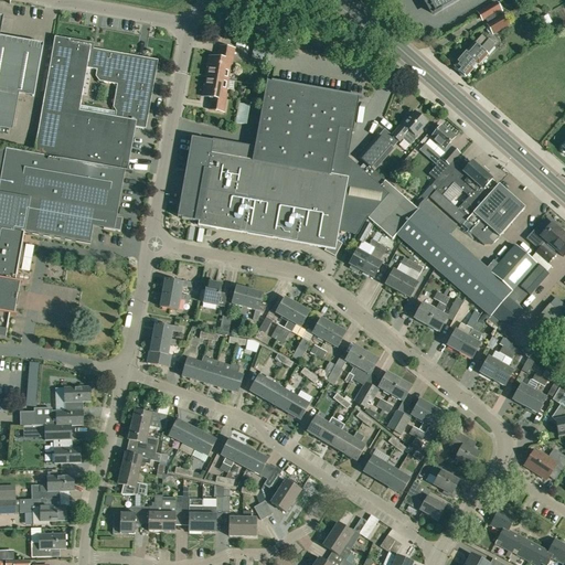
[(459,0),(429,0),(437,13),(459,0)]
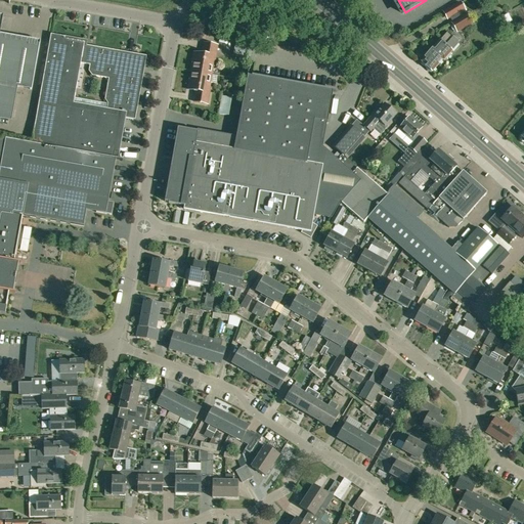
[(442,12),(447,20),(465,9),(461,1),(442,12)]
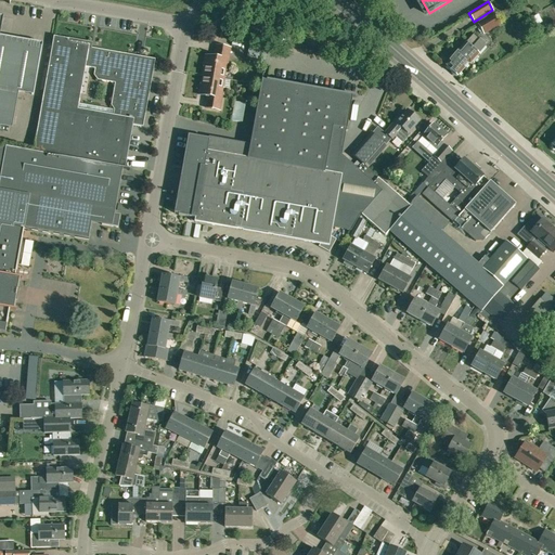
[(493,14),(477,24),(483,35),(502,25),(494,13),(493,14)]
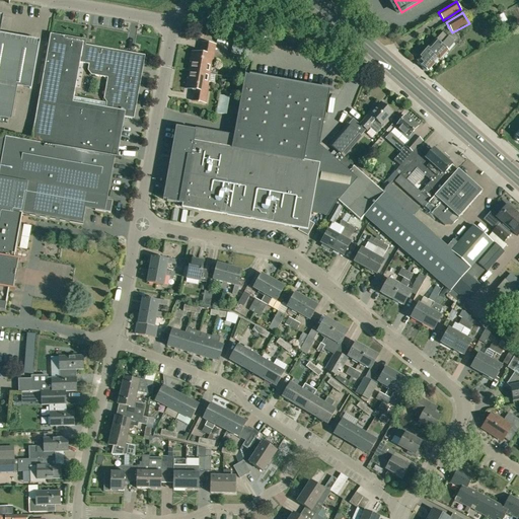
[(40,42),(0,33),(0,32),(3,18),(0,17),(0,116),(10,118),(15,86),(31,89),(40,42)]
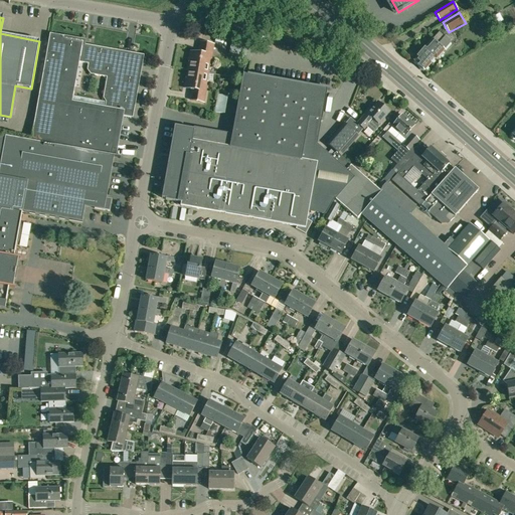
[(425,70),(436,58),(437,59),(439,56),(441,56),(443,54),(443,52),(445,50),(444,49),(450,43),(450,40),(440,31),(433,39),(413,60),(425,70)]
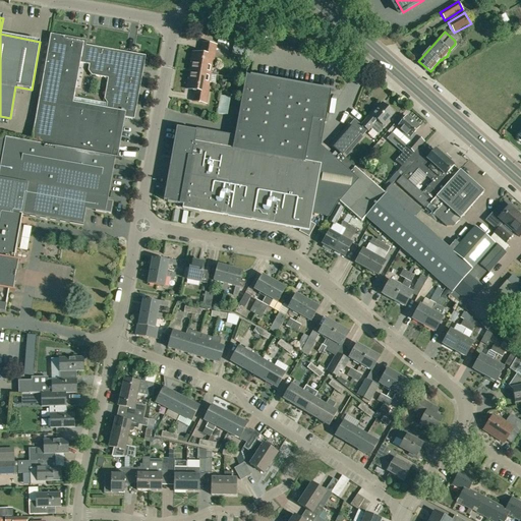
[(132,119),(146,57),(87,46),(87,42),(51,35),(32,143),(115,158),(122,117),(132,119)]
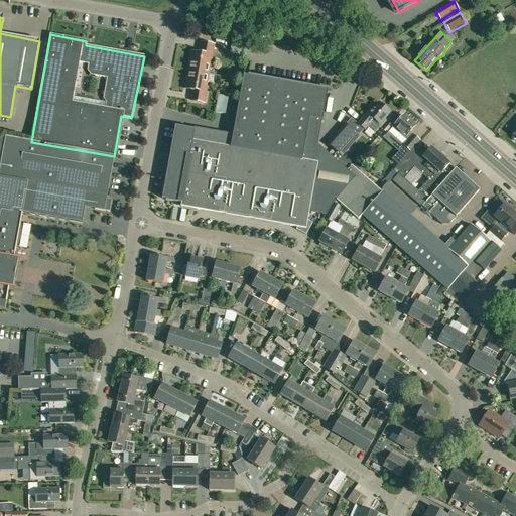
[(189,71),(207,74),(209,66),(211,66),(214,45),(201,43),(199,53),(191,52),(189,61),(190,61),(189,71)]
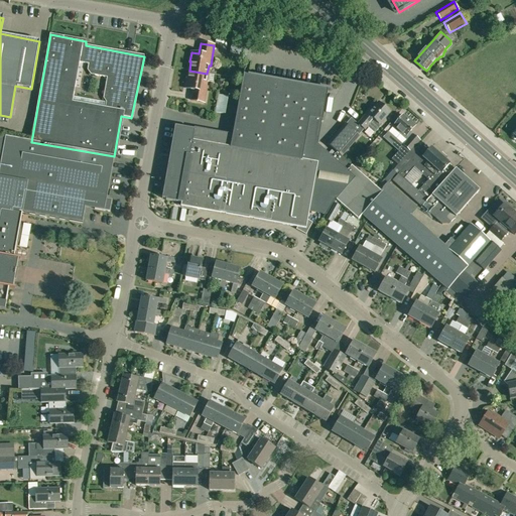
[(207,74),(189,71),(187,80),(186,79),(185,89),(194,90),(191,101),(205,103),(208,83),(206,83),(207,74)]
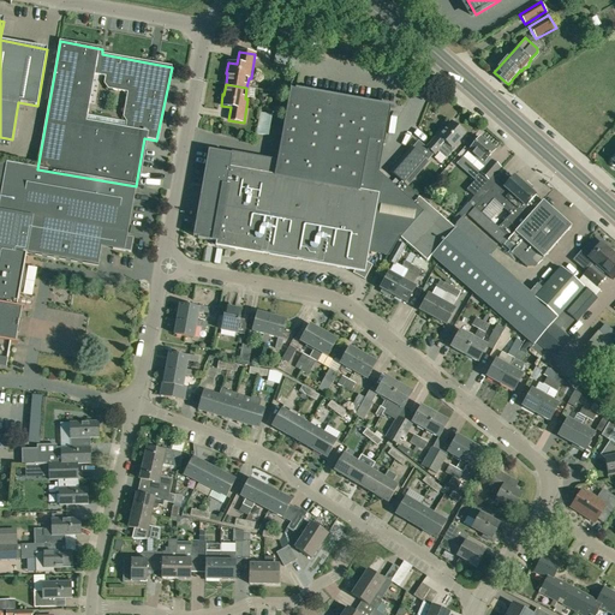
[(198,210),(193,238),(198,239),(198,240),(213,243),(213,245),(216,246),(263,255),(354,269),(352,273),(364,279),(372,264),(366,261),(368,254),(388,257),(394,248),(399,237),(400,238),(412,249),(428,261),(433,255),(454,230),(453,227),(449,225),(442,218),(441,216),(436,213),(421,198),(408,186),(401,181),(401,183),(395,189),(393,187),(378,173),(390,106),(291,89),(278,161),(221,151),(209,149),(203,183),(198,210)]
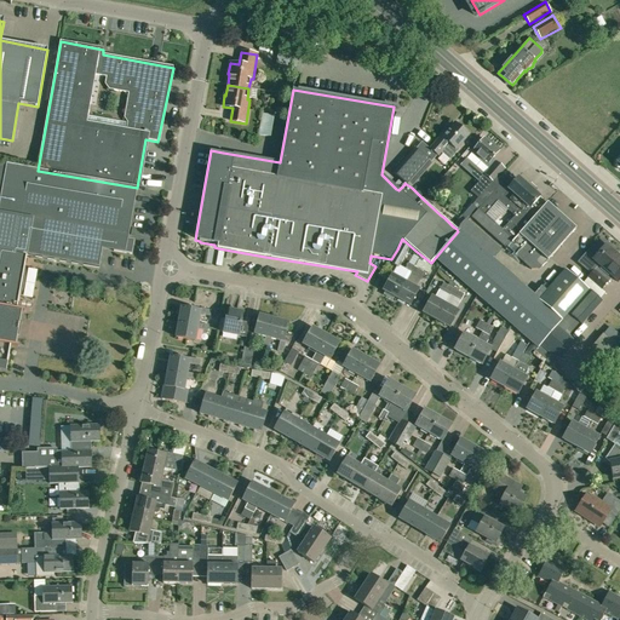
[(275,138),(279,116),(267,114),(263,136),(275,138)]
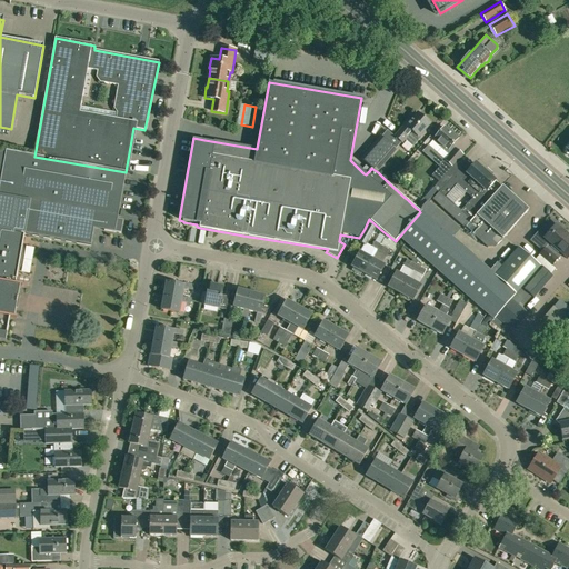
[(412,147),(421,138),(419,136),(430,123),(418,112),(410,122),(409,121),(395,137),(401,142),(405,140),(412,147)]
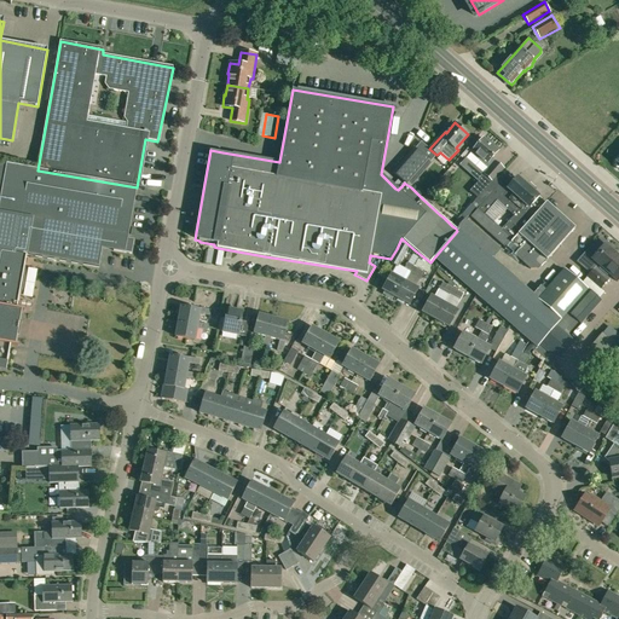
[(498,151),(484,138),(470,152),(490,168),(485,174),(492,181),(503,168),(496,162),(495,162),(491,160),(498,151)]
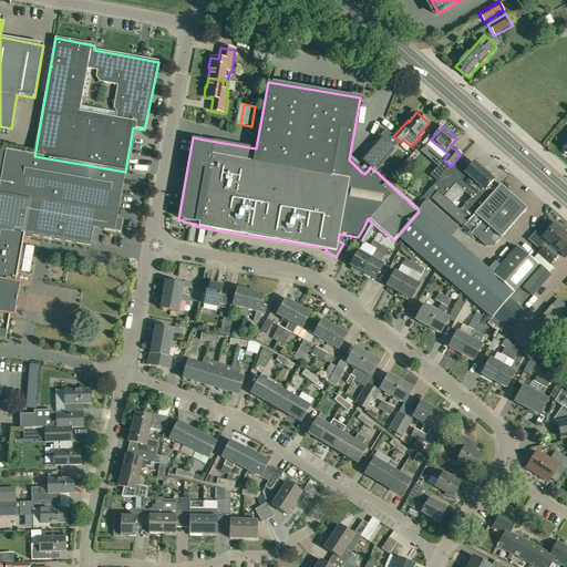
[(370,165),(375,171),(395,147),(379,134),(359,157),(370,165)]
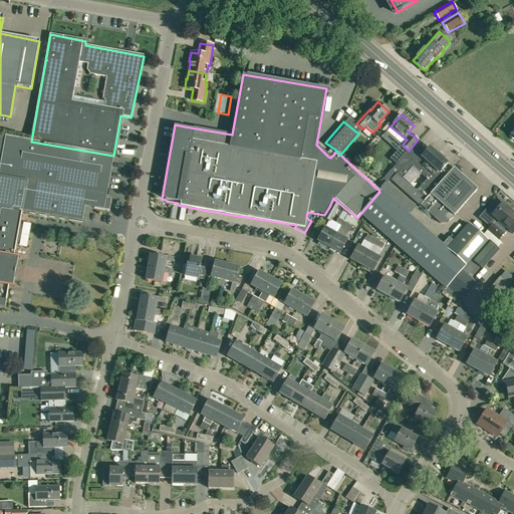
[(106,198),(113,156),(31,142),(0,136),(0,307),(5,308),(9,286),(11,286),(12,279),(15,279),(17,267),(14,266),(16,256),(14,256),(22,211),(82,222),(85,206),(109,211),(111,199),(106,198)]
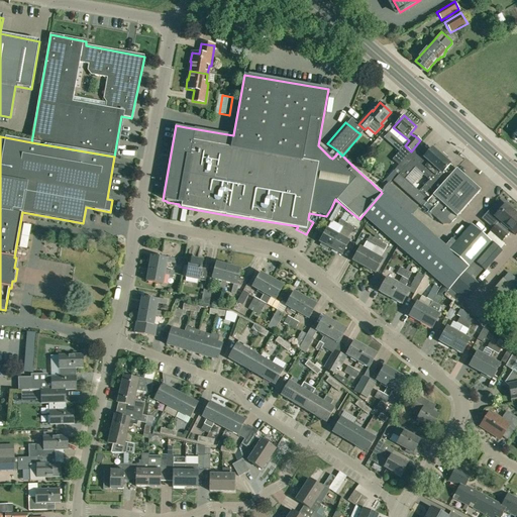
[(446,161),(447,158),(442,152),(438,153),(432,148),(424,158),(420,163),(416,167),(411,162),(416,156),(411,151),(394,171),(399,175),(404,179),(415,168),(429,180),(418,192),(428,201),(456,169),(455,170),(449,165),(450,165),(446,161)]
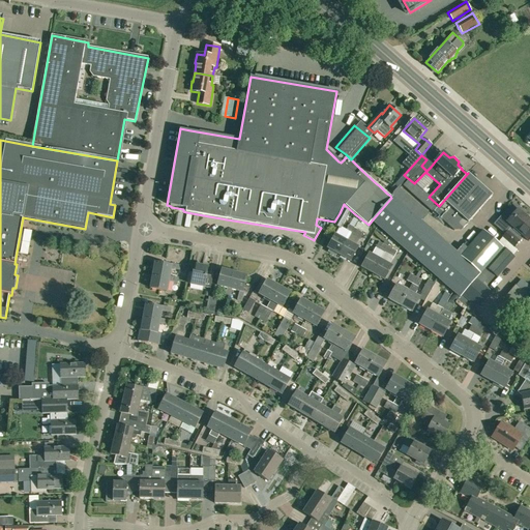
[(468,173),(439,206),(433,212),(453,230),(462,230),(493,195),(468,173)]
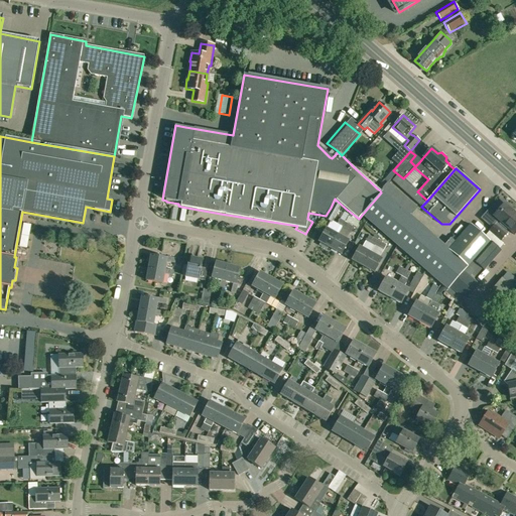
[(491,241),(495,235),(491,231),(485,238),(471,225),(456,242),(450,239),(444,246),(381,192),(363,214),(447,289),(464,271),(478,255),(490,241),(491,241)]
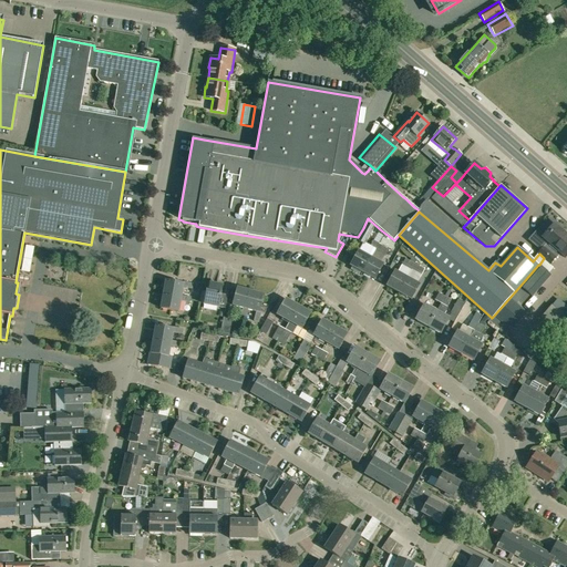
[(566,233),(552,219),(545,226),(542,224),(536,232),(548,241),(538,254),(539,254),(544,258),(566,233)]
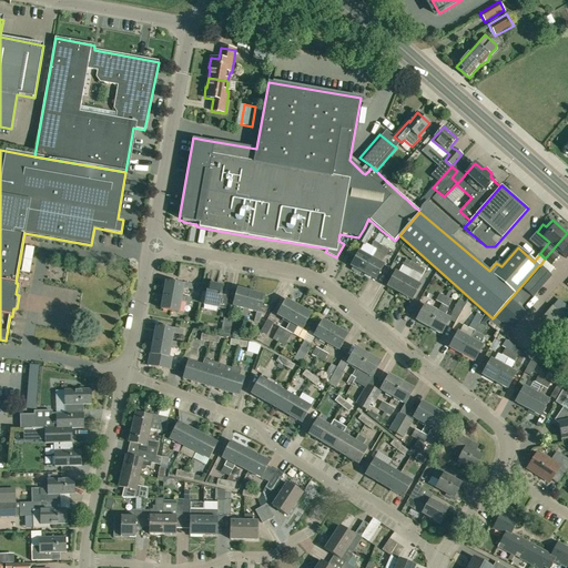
[(367,224),(357,241),(364,244),(365,243),(374,227),(367,224)]
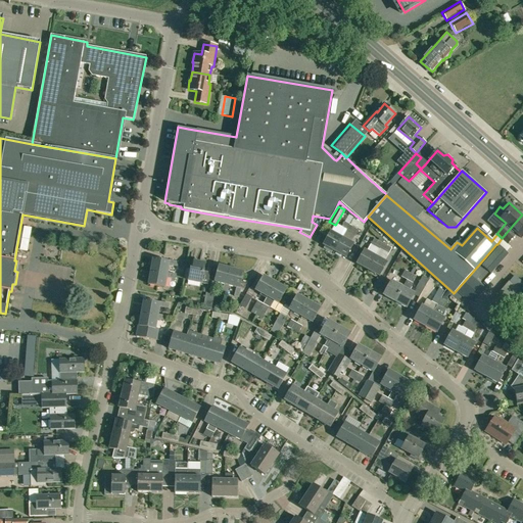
[(191,226),(194,214),(189,212),(186,225),(191,226)]
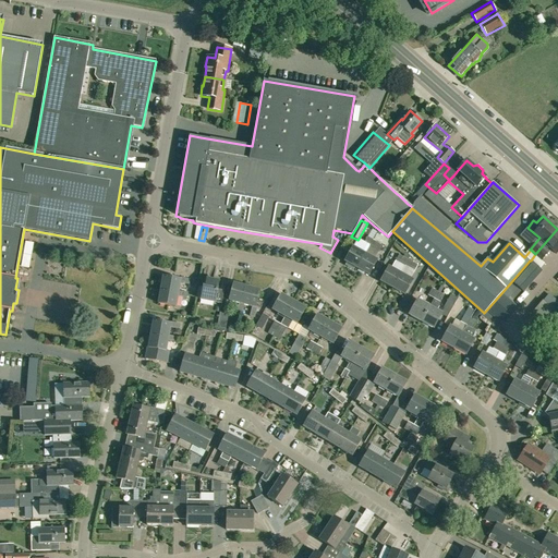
[(557,229),(535,254),(542,261),(552,250),(557,254),(557,252),(557,229)]
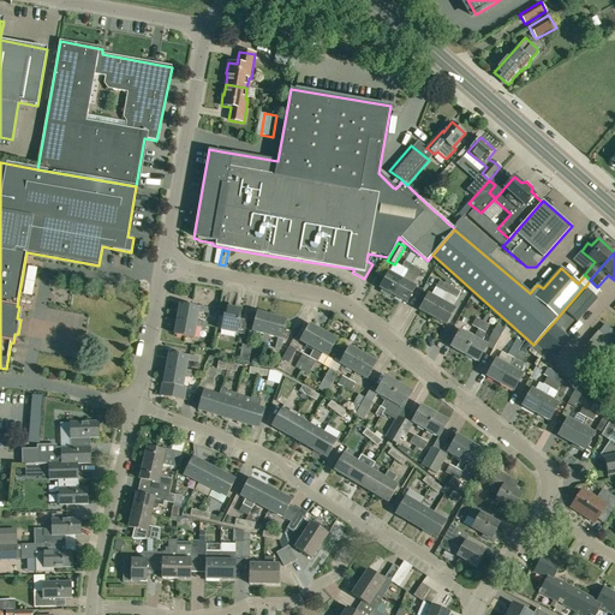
[(388,272),(380,288),(382,290),(381,292),(389,297),(390,294),(393,296),(401,280),(406,272),(410,266),(405,262),(402,267),(395,263),(394,264),(389,273),(388,272)]
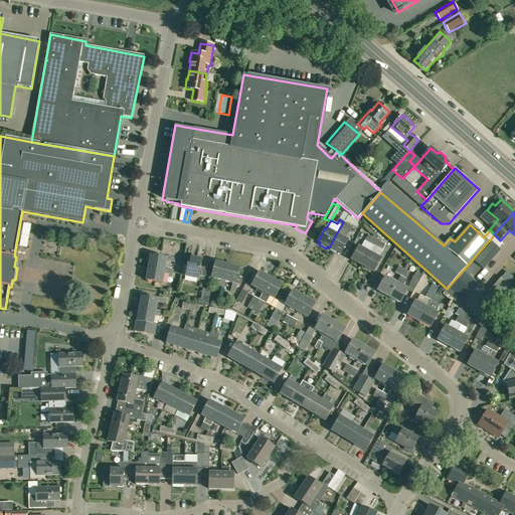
[(352,227),(343,222),(340,227),(349,232),(352,227)]
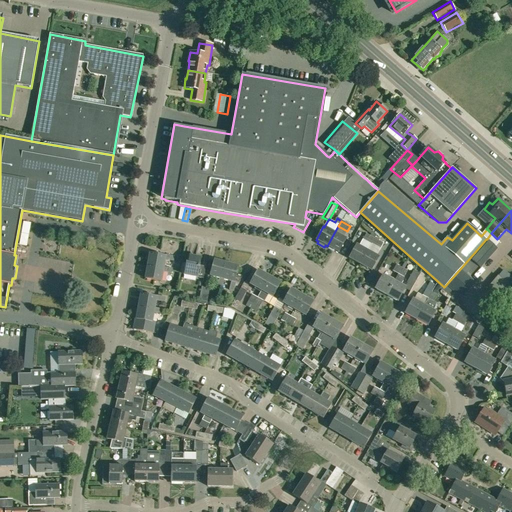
[(366,234),(363,240),(371,244),(376,236),(372,232),(369,236),(366,234)]
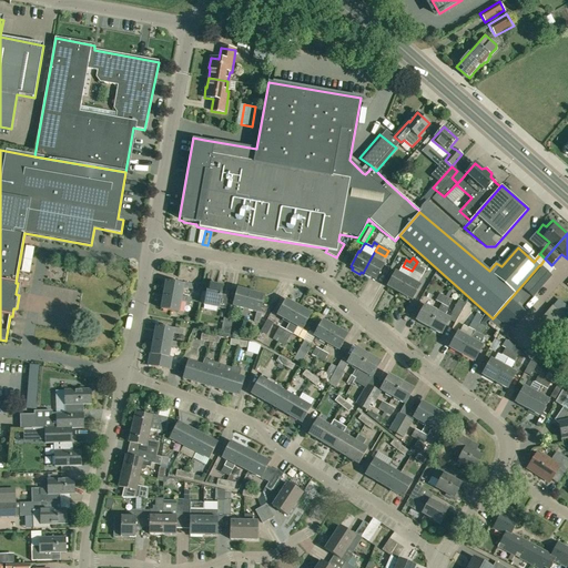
[(381,264),(371,259),(363,273),(375,280),(384,265),(381,264)]
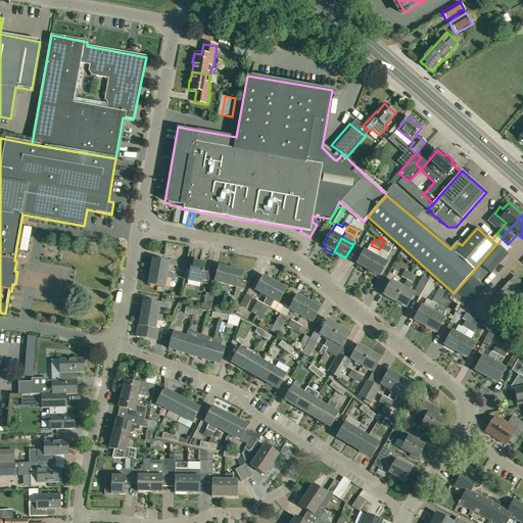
[(384,241),(379,249),(388,254),(391,248),(383,244),(384,241)]
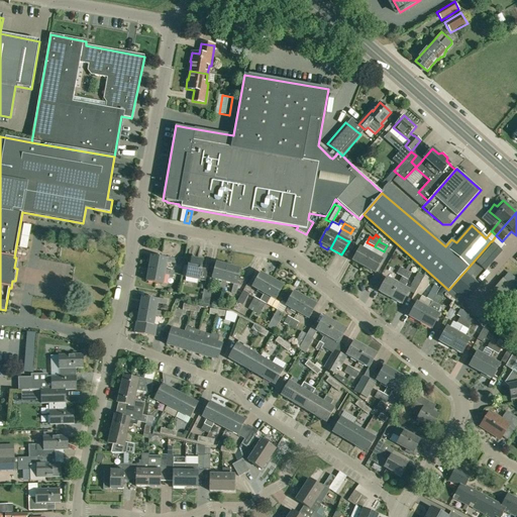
[(501,249),(492,241),(491,241),(479,255),(489,264),(501,249)]
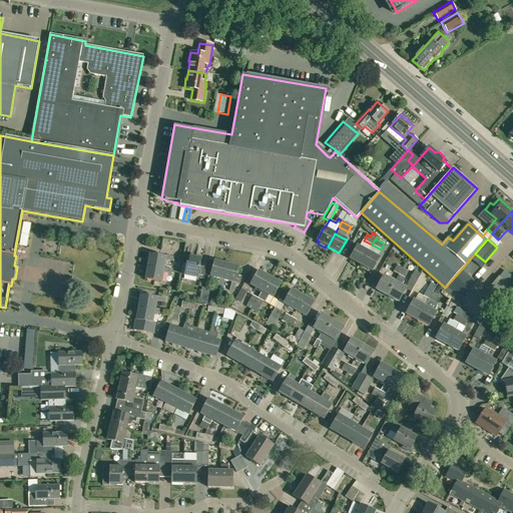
[(361,265),(368,251),(357,245),(350,259),(361,265)]
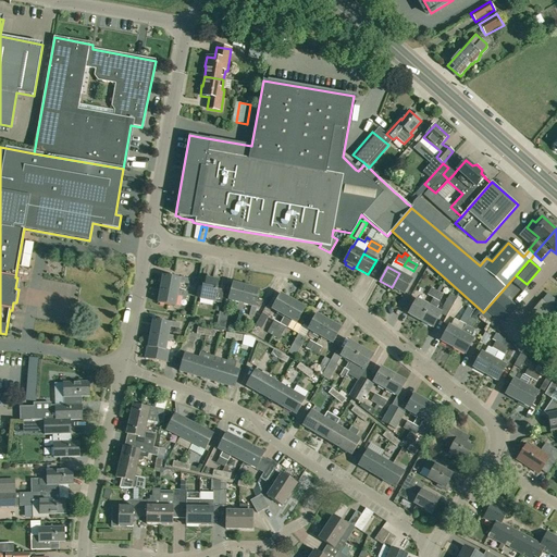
[(399,273),(392,287),(404,294),(411,280),(399,273)]
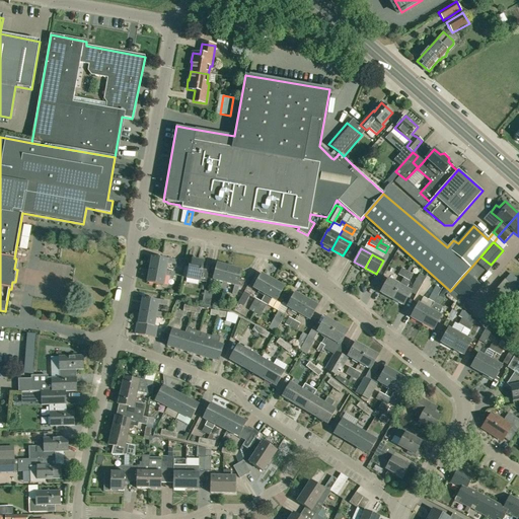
[(491,265),(480,256),(466,273),(475,281),(491,265)]
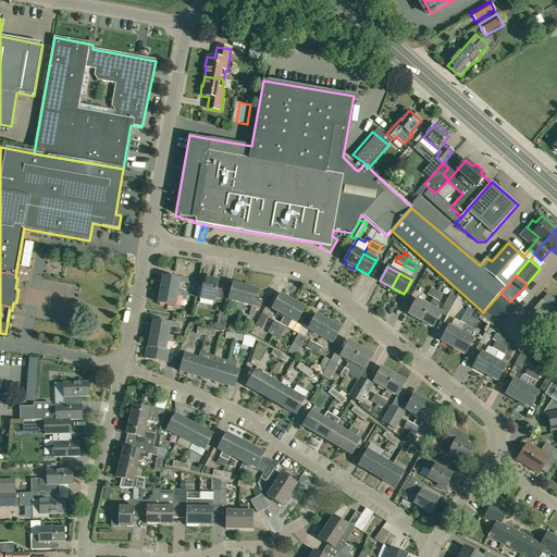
[(188,284),(189,280),(181,277),(181,280),(163,276),(161,287),(178,291),(181,283),(188,284)]
